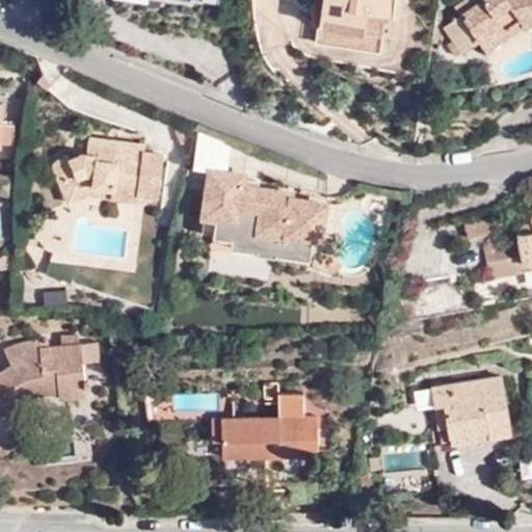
[(61,9),(62,0),(40,0),(40,6),(61,9)]
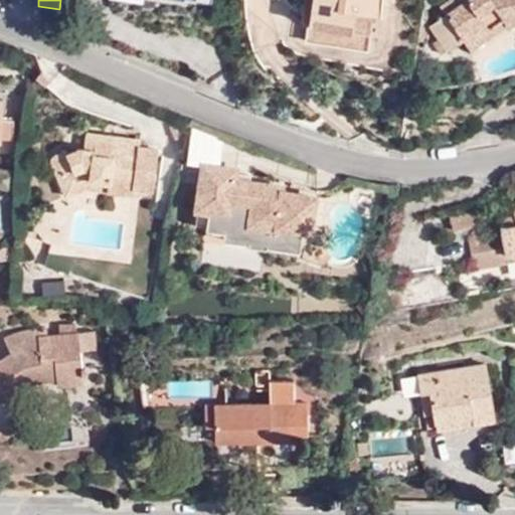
[(376,0),(311,0),(305,37),(369,48),(376,0)]
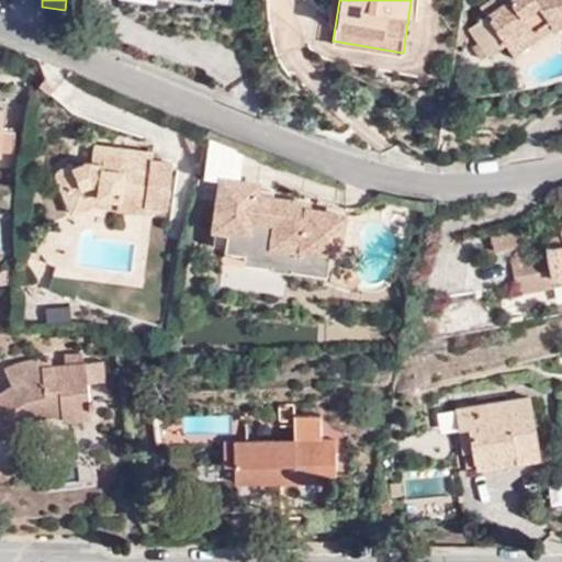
[(561,0),(486,0),(480,6),(486,14),(469,27),(487,54),(504,41),(513,53),(552,24),(561,21),(561,0)]
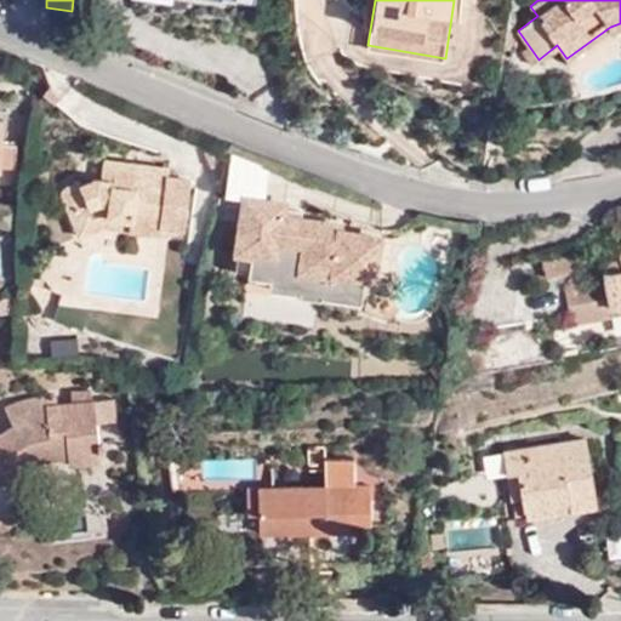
[(80,115),(91,101),(72,87),(62,102),(80,115)]
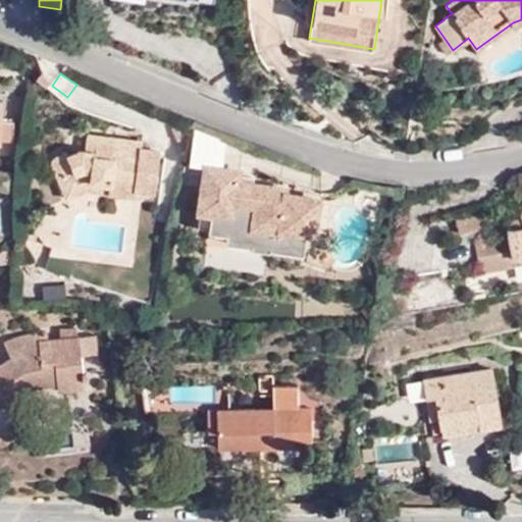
[(0,144),(1,144),(2,139),(14,140),(15,119),(1,118),(2,99),(0,99),(0,144)]
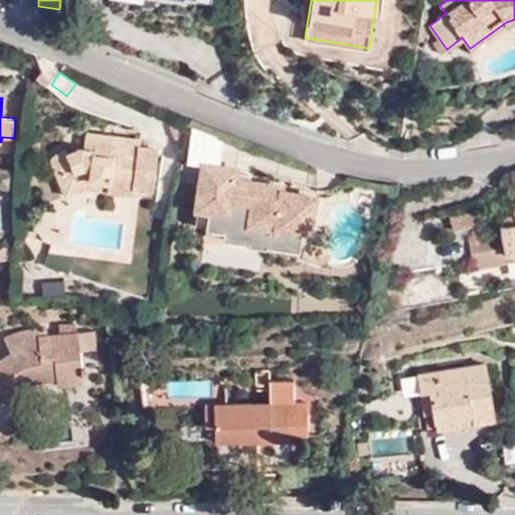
[(192,125),(187,162),(204,165),(204,162),(220,164),(223,137),(192,125)]
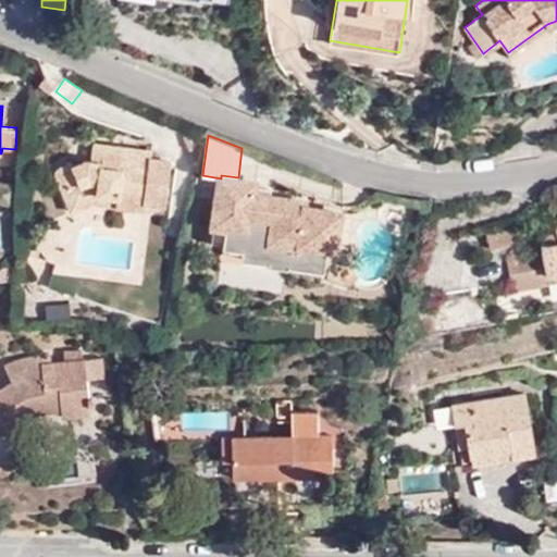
[(155,157),(156,149),(98,141),(97,158),(90,159),(76,163),(74,161),(60,166),(59,171),(75,209),(97,200),(147,206),(148,200),(170,203),(175,160),(155,157)]
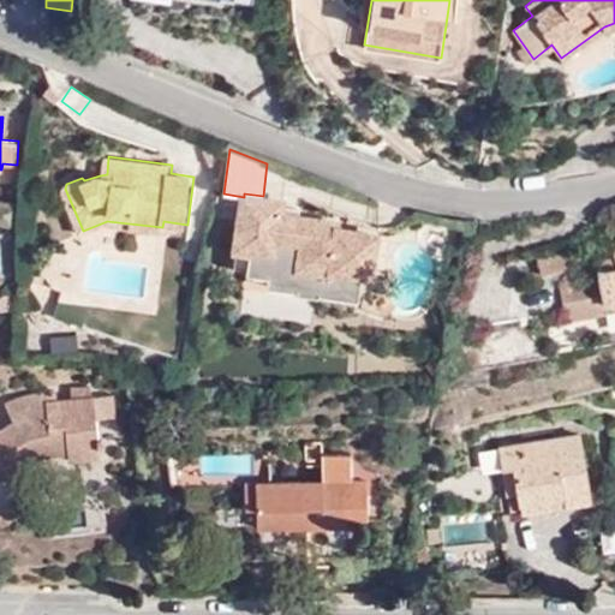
[(344,221),(303,214),(285,212),(286,202),(287,198),(263,196),(244,193),(244,197),(237,246),(239,246),(237,264),(249,266),(252,245),(276,248),(278,237),(304,239),(302,264),(333,269),(333,267),(365,272),(375,273),(380,233),(344,227),(344,221)]
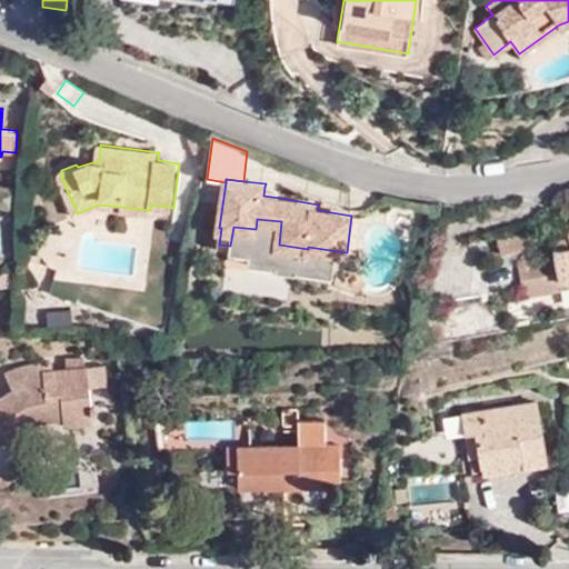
[(263,196),(280,198),(281,189),(265,187),(263,196)]
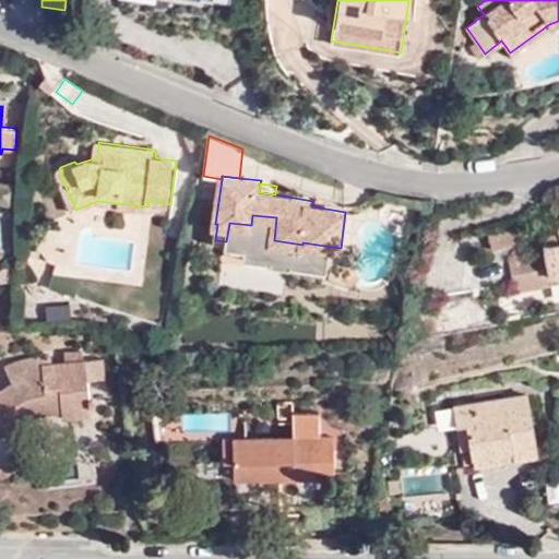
[(329,271),(332,247),(302,242),(302,245),(274,240),(276,217),(252,215),(251,225),(229,223),(226,241),(226,246),(246,248),(245,259),(329,271)]
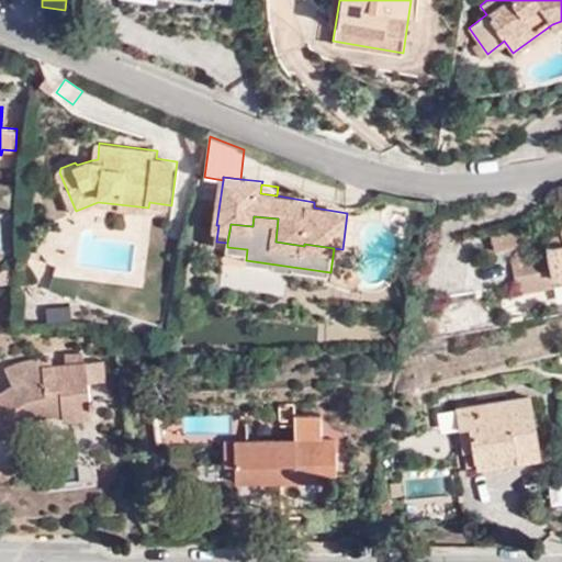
[(495,246),(528,238),(523,217),(490,225),(495,246)]
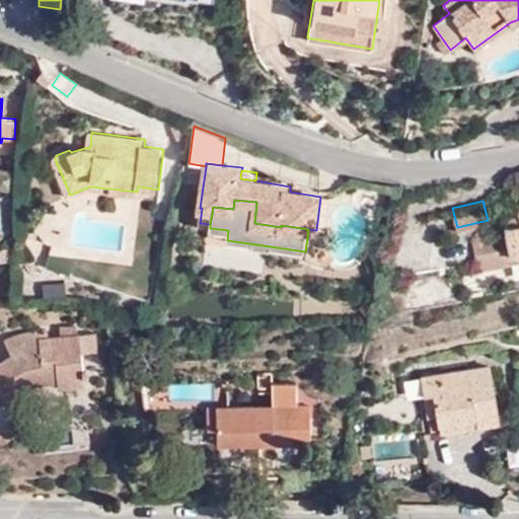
[(518,205),(500,209),(509,256),(518,254),(518,205)]
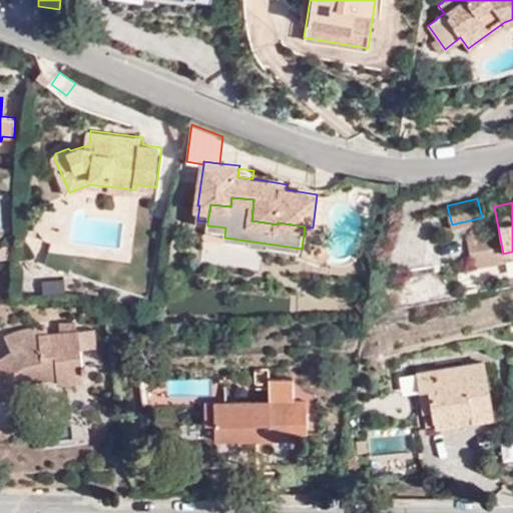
[(0,399),(26,379),(54,376),(56,392),(83,389),(78,347),(94,346),(91,328),(76,331),(74,319),(56,321),(58,330),(45,332),(44,323),(21,326),(1,334),(8,349),(0,352),(0,399)]
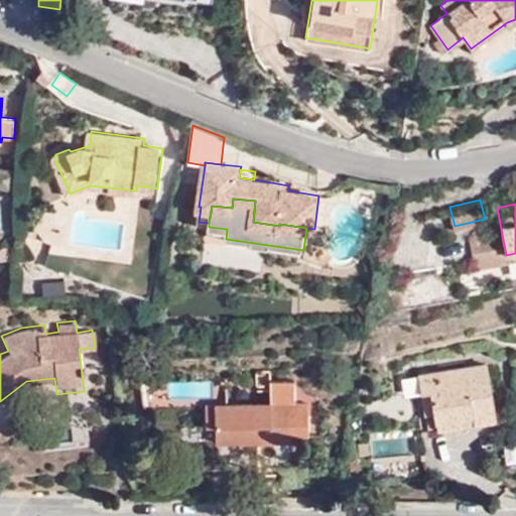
[(429,393),(432,412),(467,406),(470,423),(493,419),(484,364),(417,376),(420,395),(429,393)]
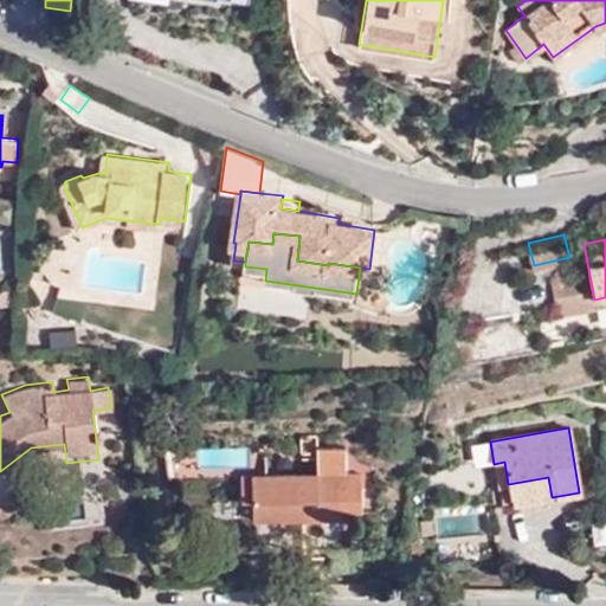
[(252,519),(289,517),(288,510),(339,509),(360,509),(359,471),(345,471),(345,446),(316,446),(316,472),(240,472),(240,500),(252,500),(252,519)]
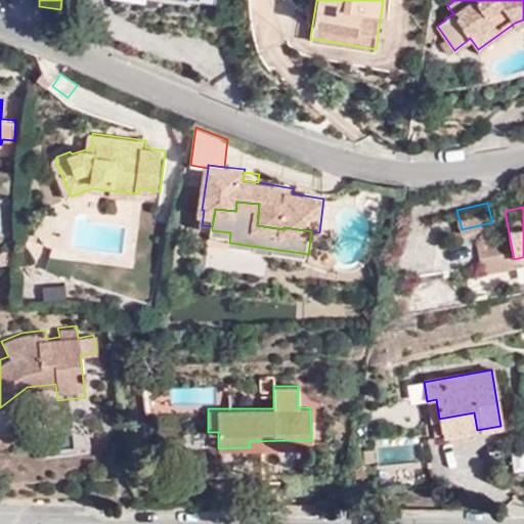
[(427,401),(430,420),(439,419),(436,399),(427,401)]
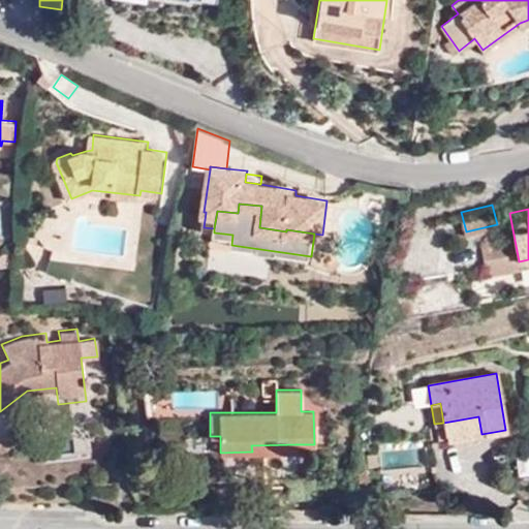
[(443,423),(446,440),(481,434),(478,416),(443,423)]
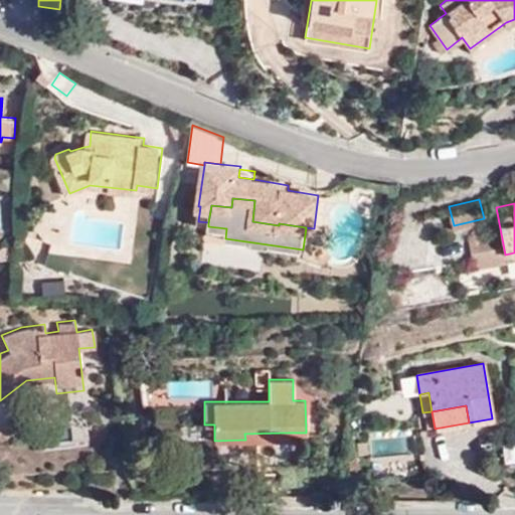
[(432,411),(422,412),(425,431),(435,428),(432,411)]
